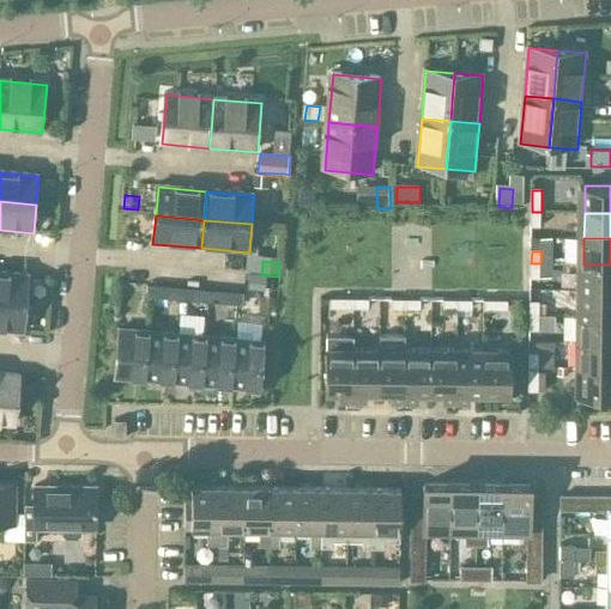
[(540,263),(531,263),(531,279),(540,279),(540,263)]
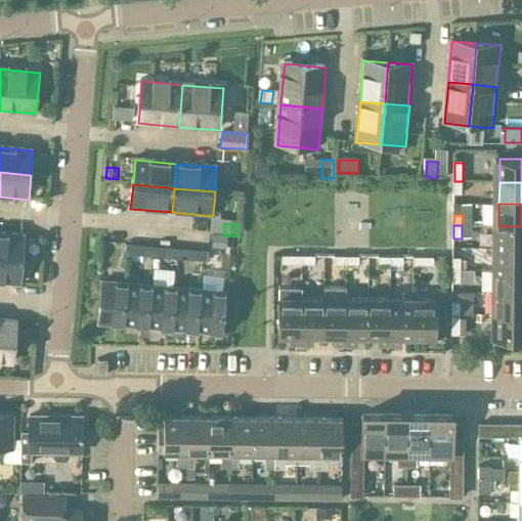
[(521,226),(498,226),(497,249),(521,248),(521,226)]
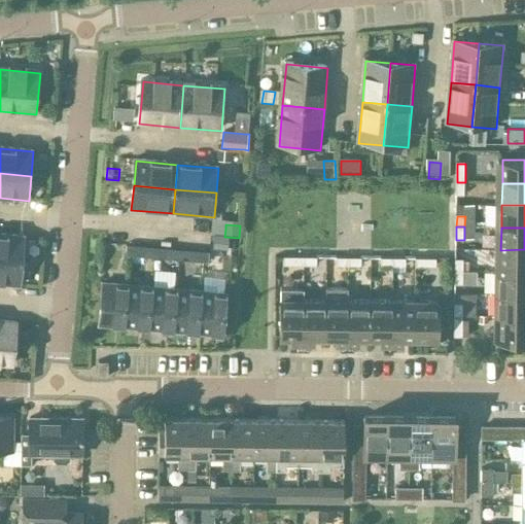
[(26,238),(0,235),(0,259),(24,263),(26,238)]
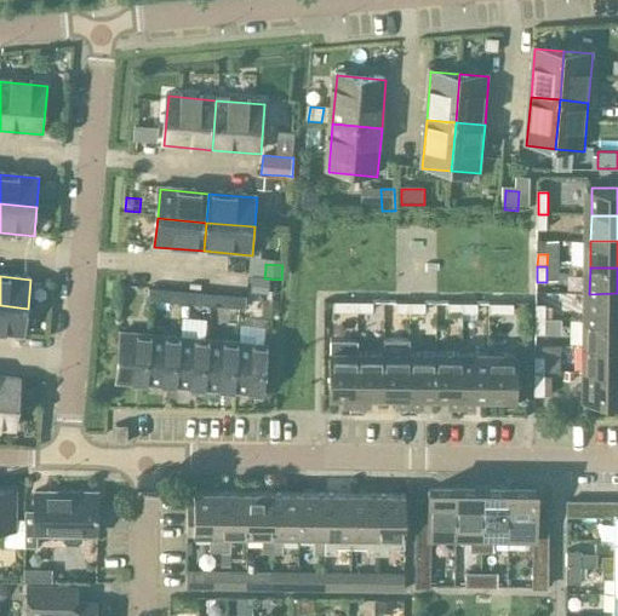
[(253,280),(252,294),(270,297),(272,281),(253,280)]
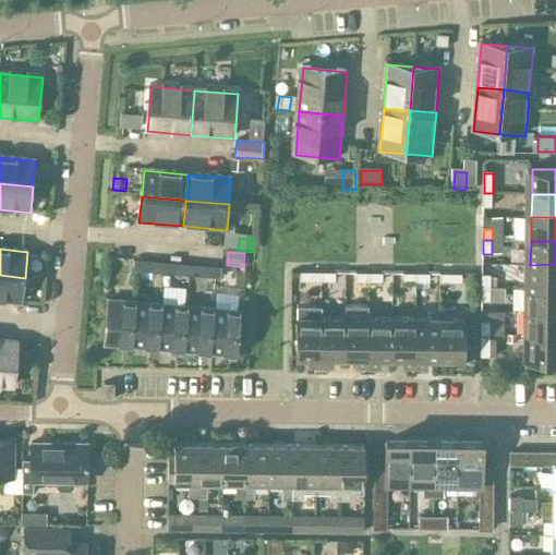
[(146,263),(135,262),(134,273),(145,274),(146,263)]
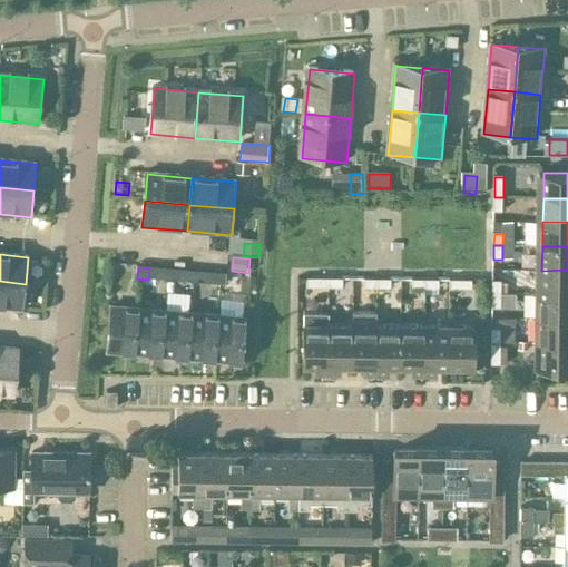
[(160,269),(149,269),(148,280),(159,280),(160,269)]
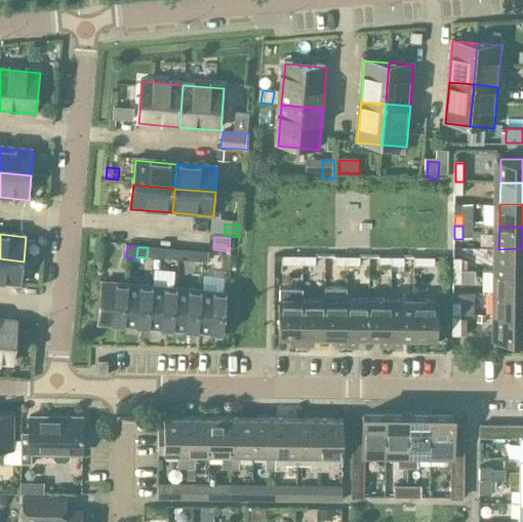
[(522,248),(498,249),(498,271),(522,271),(522,248)]
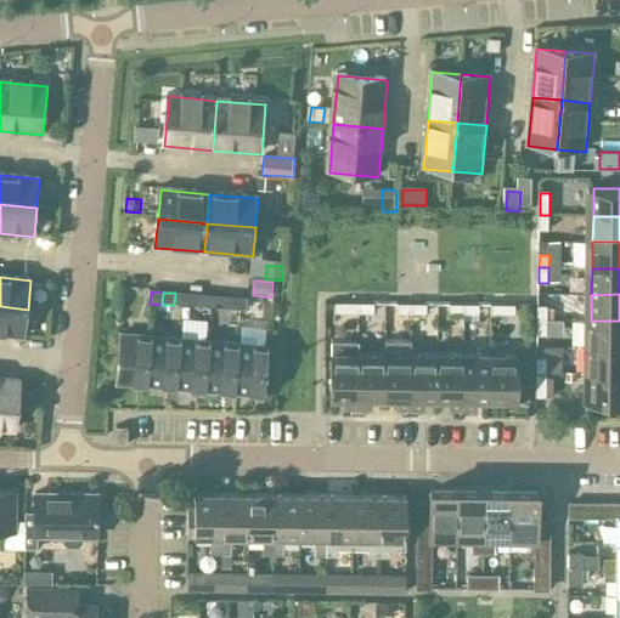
[(206,296),(193,295),(193,307),(206,309),(206,296)]
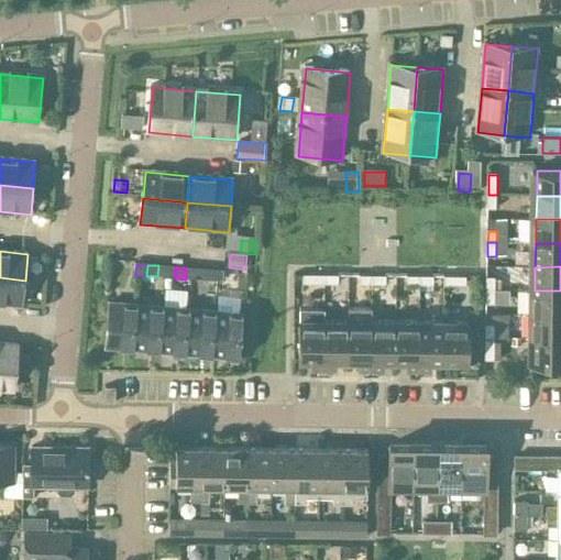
[(215,271),(202,270),(202,281),(213,282),(215,271)]
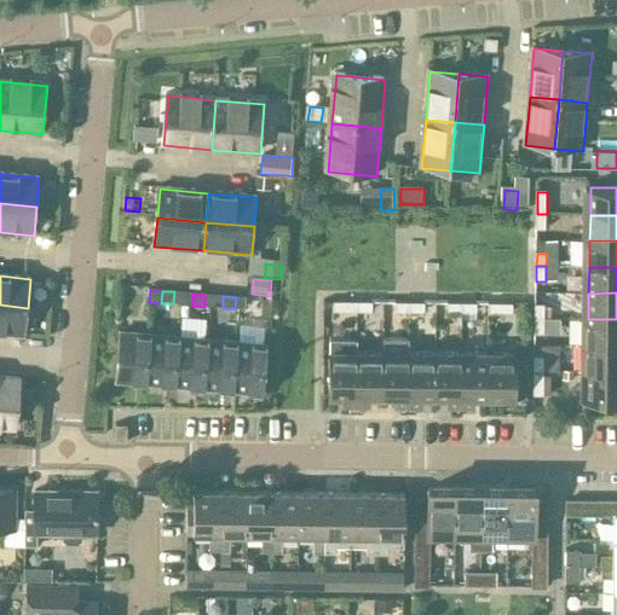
[(248,299),(236,297),(235,309),(247,311),(248,299)]
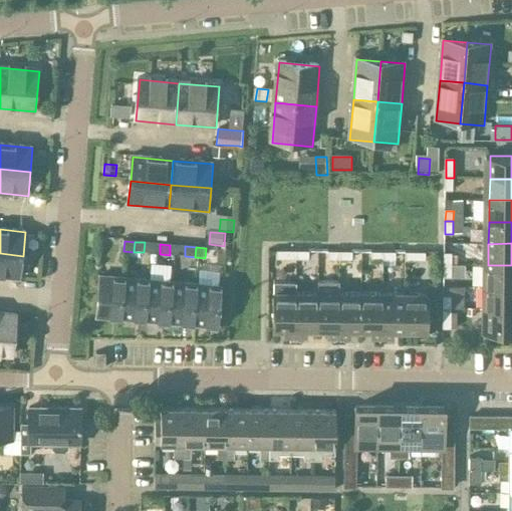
[(372,260),(388,261),(388,253),(372,252),(372,260)]
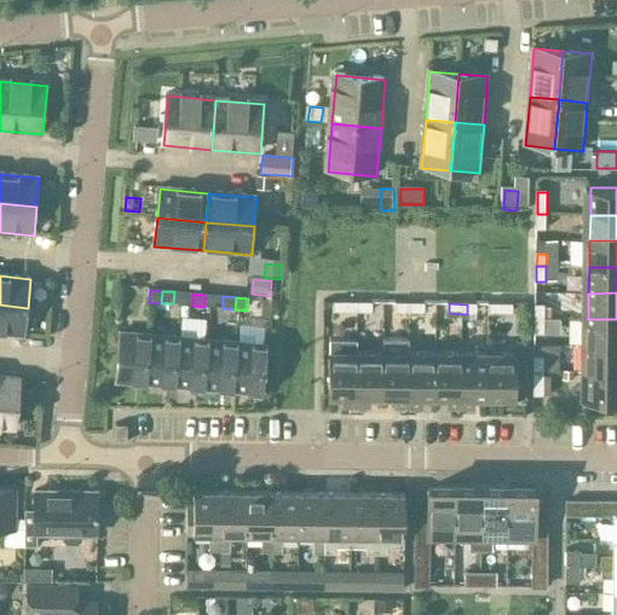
[(28,308),(0,305),(0,334),(26,337),(28,308)]
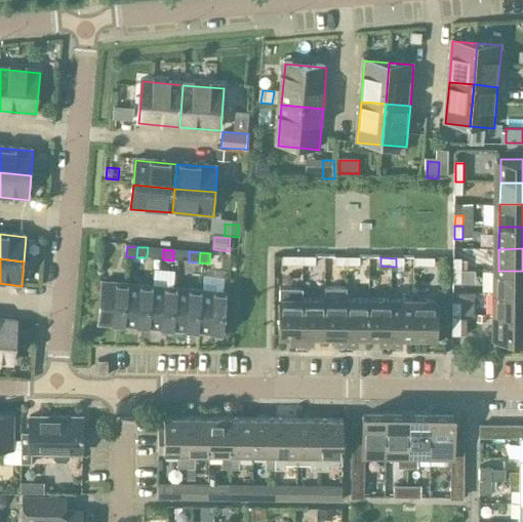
[(396,258),(396,267),(405,267),(405,258),(396,258)]
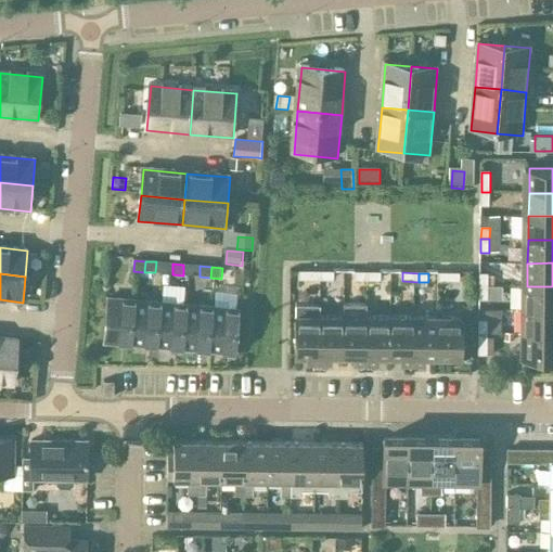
[(480,285),(489,285),(489,274),(480,274),(480,285)]
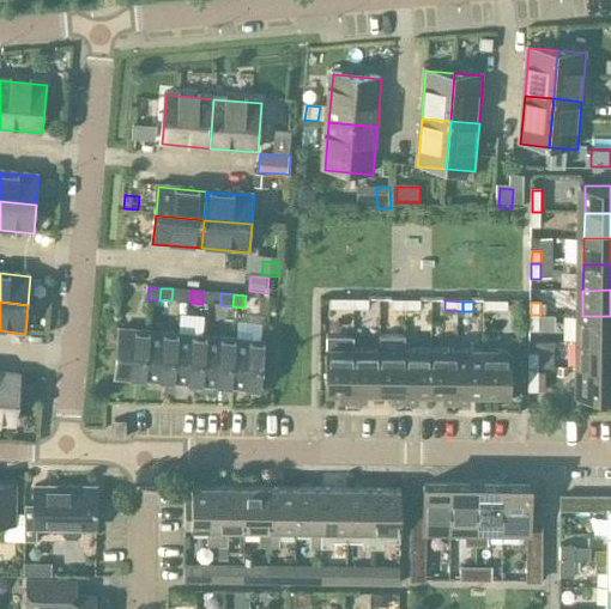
[(540,315),(531,315),(531,332),(540,332),(540,315)]
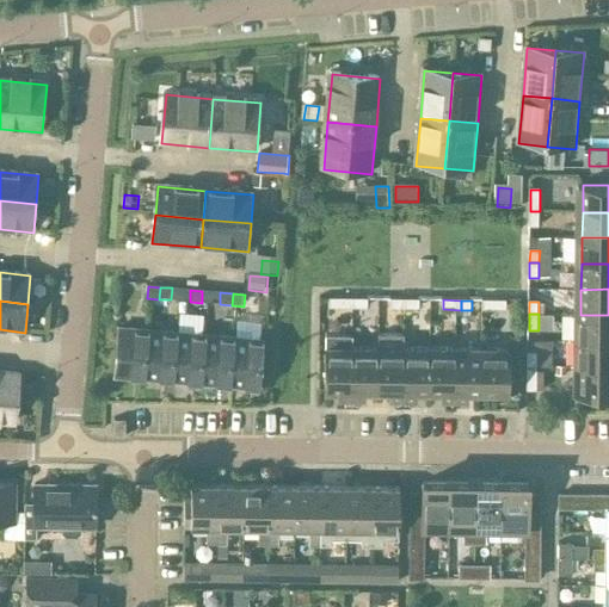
[(580,341),(608,341),(608,315),(580,315),(580,341)]
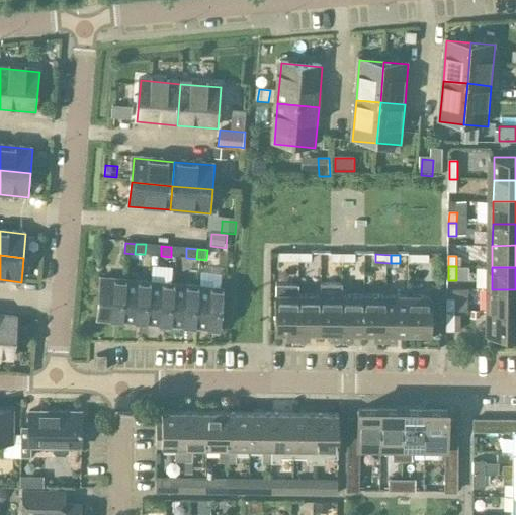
[(126,281),(101,279),(98,321),(122,323),(126,281)]
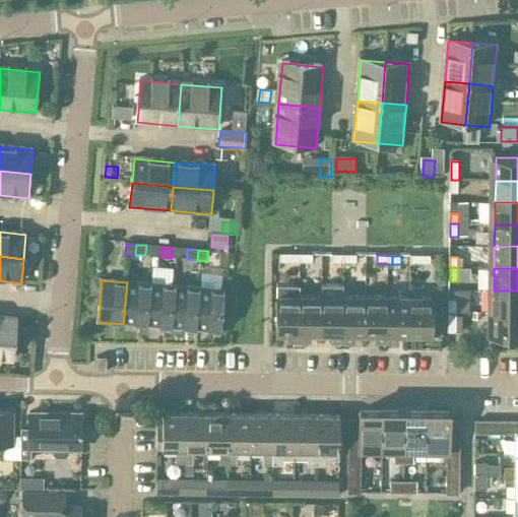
[(151,284),(127,282),(123,324),(147,326),(151,284)]
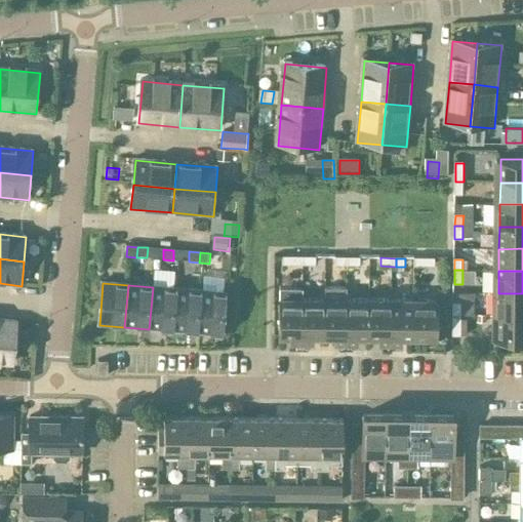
[(177,289),(153,287),(149,329),(173,331),(177,289)]
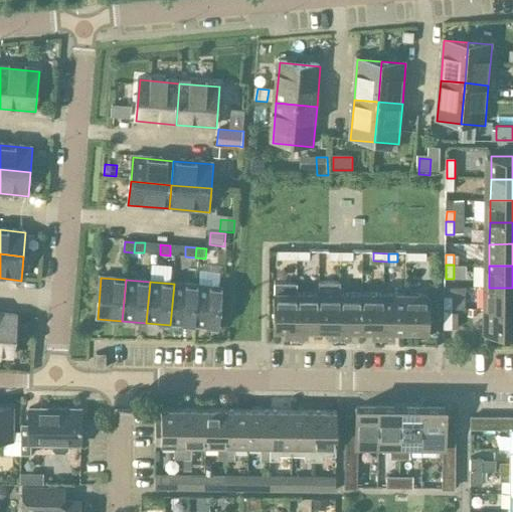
[(198,286),(174,284),(170,325),(194,327),(198,286)]
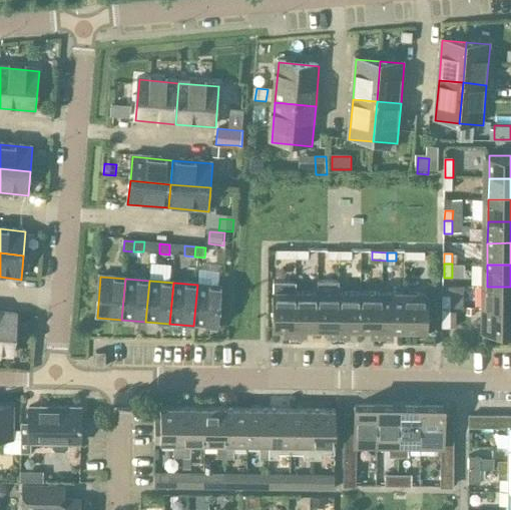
[(222,287),(197,285),(193,326),(218,328),(222,287)]
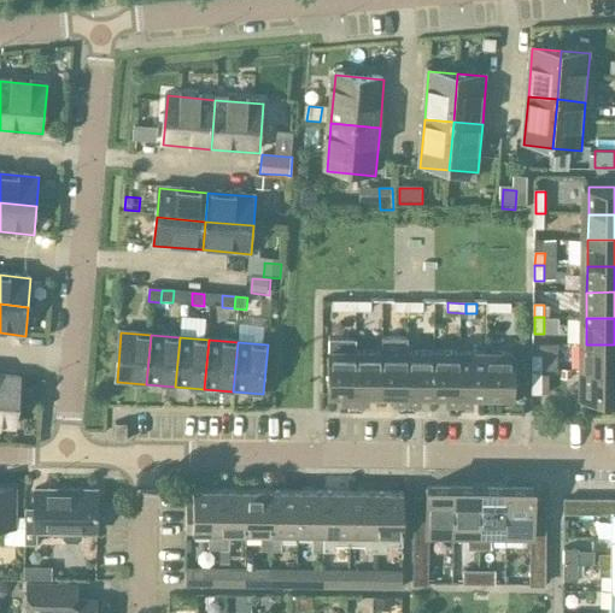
[(614,345),(586,345),(585,370),(614,370),(614,345)]
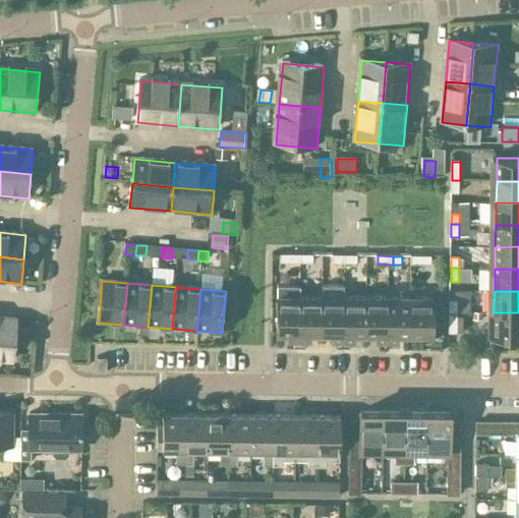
[(292,342),(303,342),(304,296),(281,296),(281,332),(292,332),(292,342)]
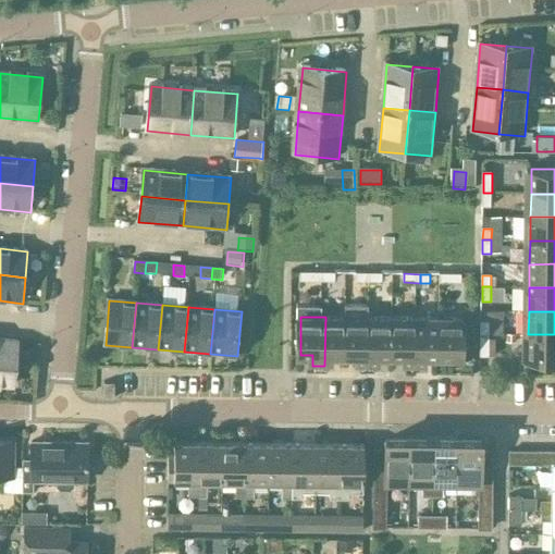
[(325,317),(324,366),(336,367),(337,356),(348,356),(348,318),(325,317)]
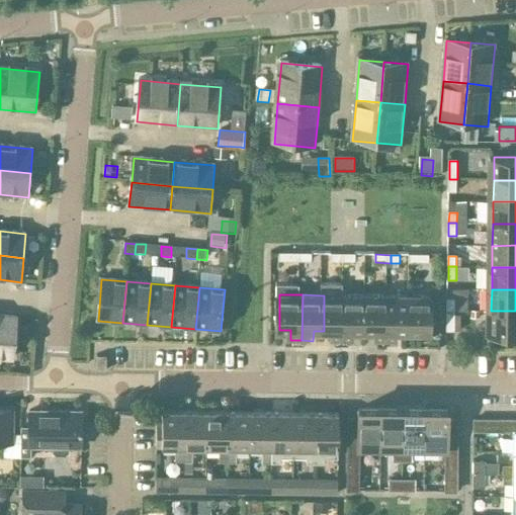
[(334,341),(345,341),(346,295),(324,295),(324,331),(334,331),(334,341)]
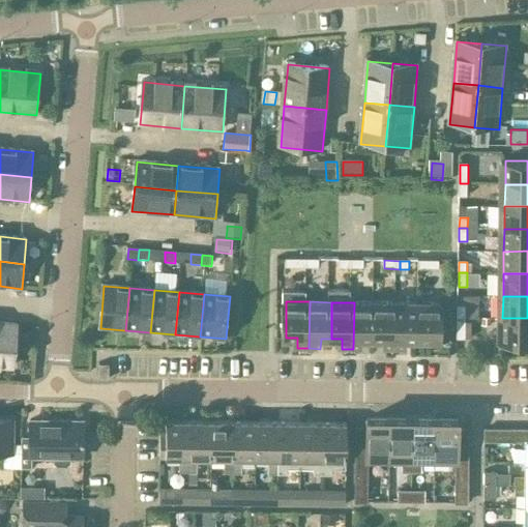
[(365,339),(376,340),(376,302),(354,302),(353,349),(365,349),(365,339)]
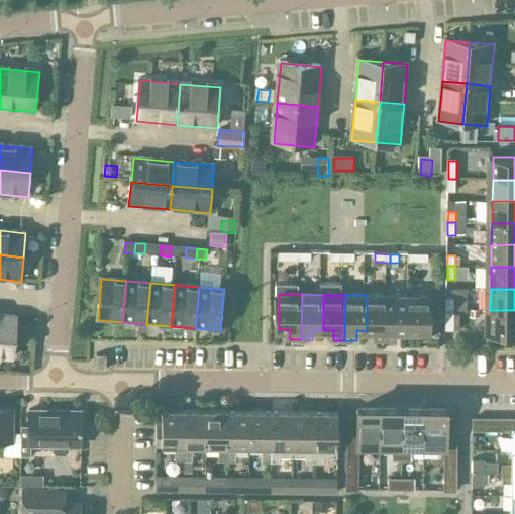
[(377,341),(389,341),(389,296),(367,295),(367,331),(377,331),(377,341)]
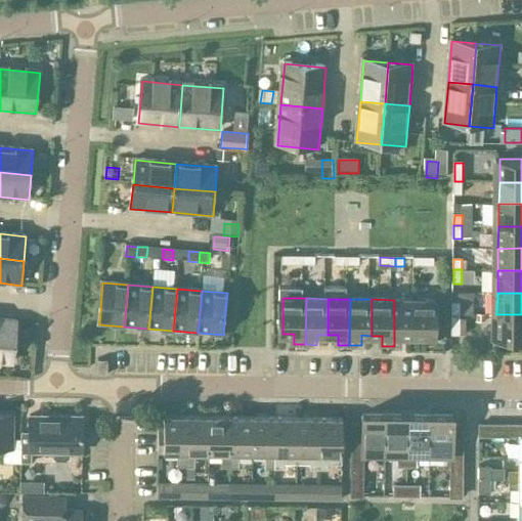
[(405,336),(416,336),(417,300),(394,300),(394,346),(405,346),(405,336)]
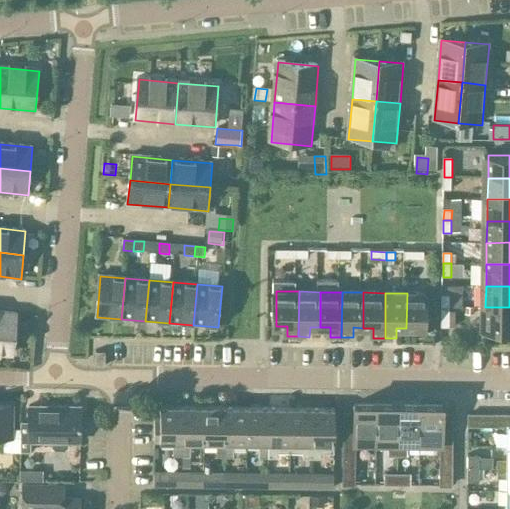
[(407,293),(406,328),(437,329),(437,318),(429,318),(429,293),(407,293)]
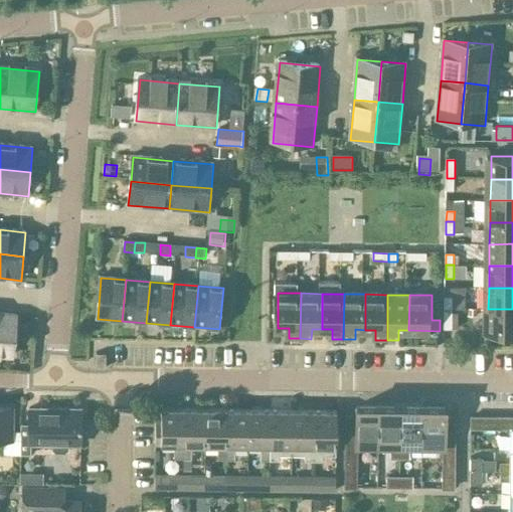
[(512,309),(488,309),(488,340),(511,340),(511,332),(512,332),(512,309)]
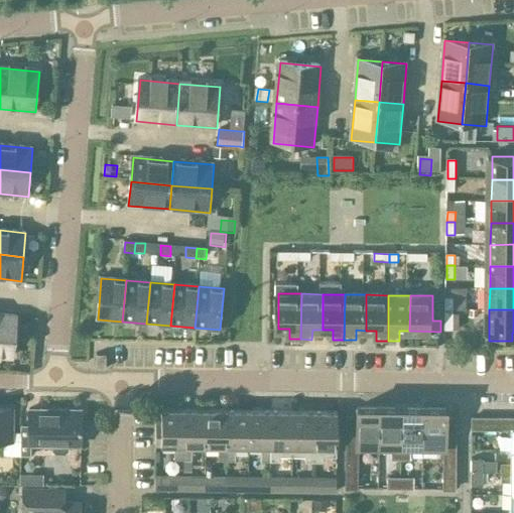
[(18,317),(0,315),(0,357),(14,358),(18,317)]
